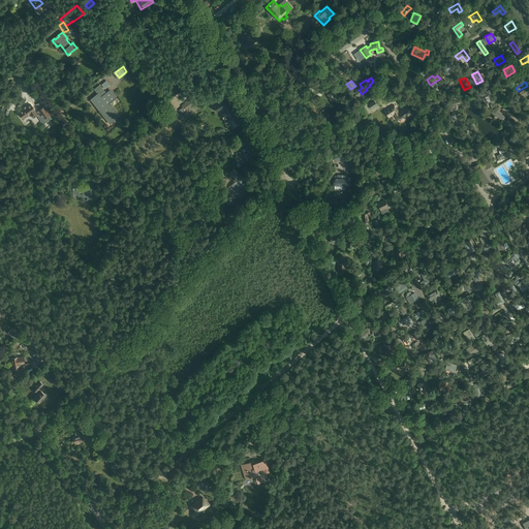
[(107,83),(102,87),(105,91),(111,87),(107,83)]
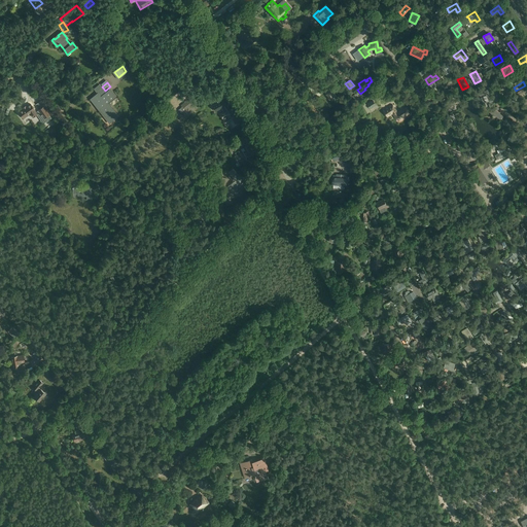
[(107,103),(115,97),(110,90),(106,93),(100,84),(94,90),(98,94),(91,99),(109,123),(117,116),(107,103)]
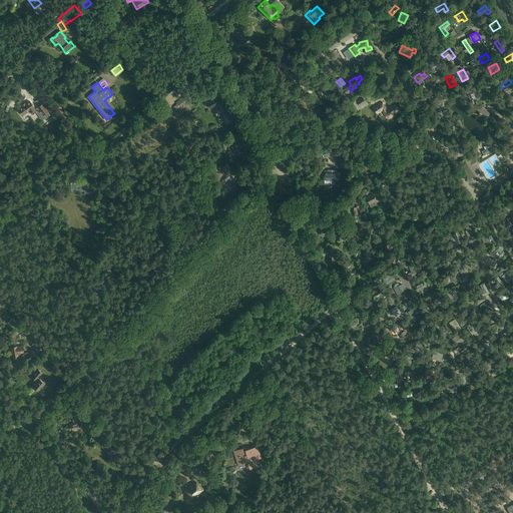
[(512,88),(512,85),(512,84),(504,90),(506,93),(512,88)]
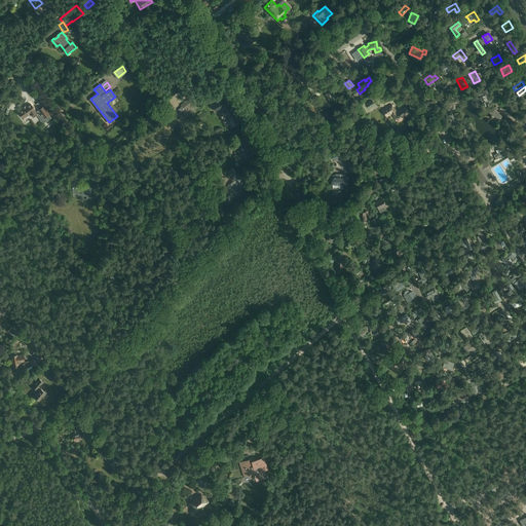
[(487,89),(484,90),(483,91),(482,89),(478,91),(480,95),(485,92),(488,102),(492,101),(487,89)]
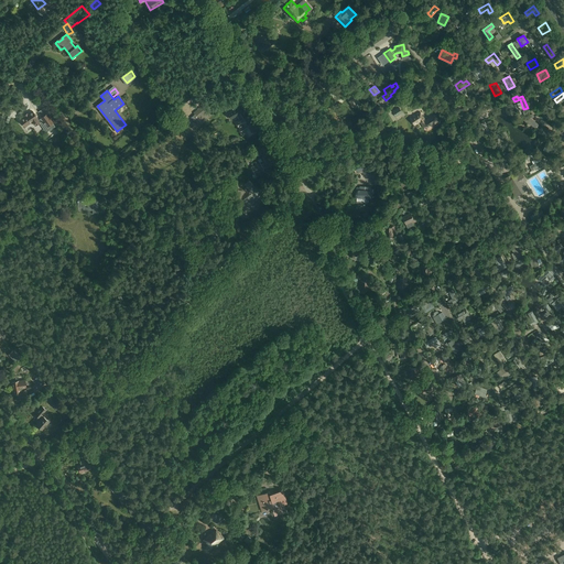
[(359,102),(356,97),(349,101),(353,107),(359,102)]
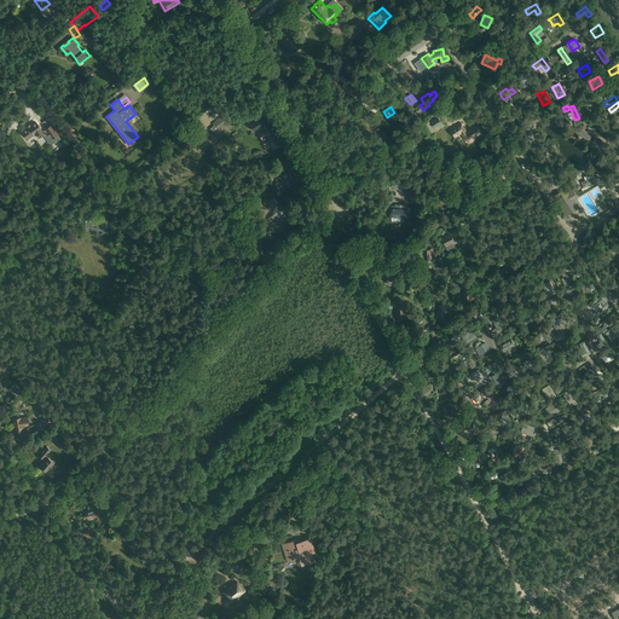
[(415,113),(421,122),(426,120),(418,109),(415,113)]
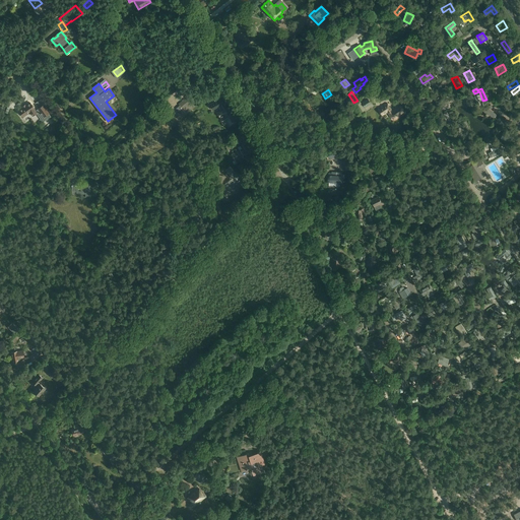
[(508,98),(508,99),(510,98),(509,96),(507,93),(500,99),(502,102),(508,98)]
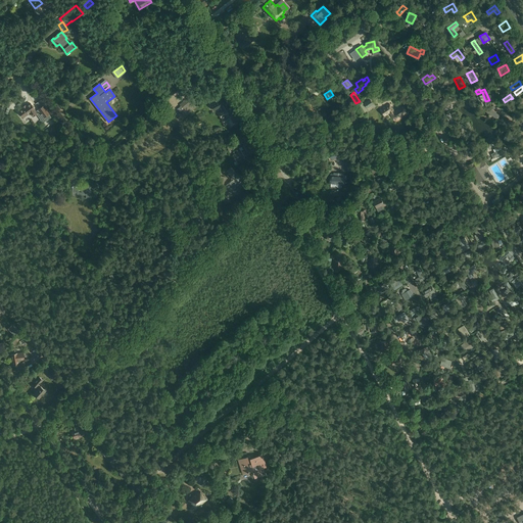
[(196,102),(191,96),(187,100),(186,99),(179,104),(181,106),(177,108),(182,114),(185,111),(183,109),(190,104),(192,106),(196,102)]
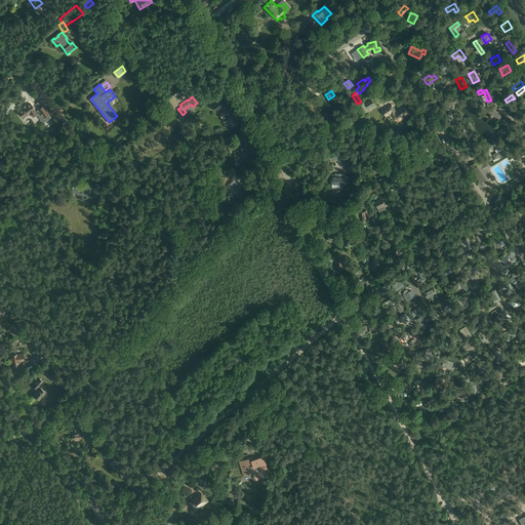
[(227,110),(226,111),(224,106),(226,105),(224,99),(212,106),(214,111),(220,108),(223,112),(219,114),(224,122),(228,119),(232,126),(238,123),(233,115),(230,117),(228,115),(229,114),(227,110)]
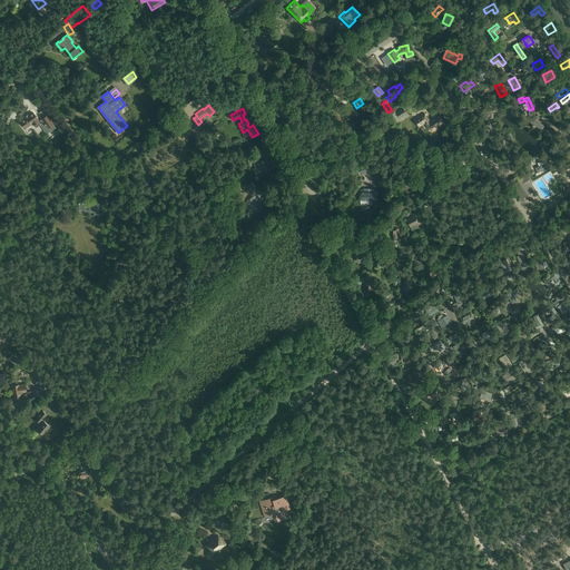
[(391,114),(391,115),(396,124),(400,120),(399,118),(406,114),(404,109),(395,114),(394,111),(391,114)]
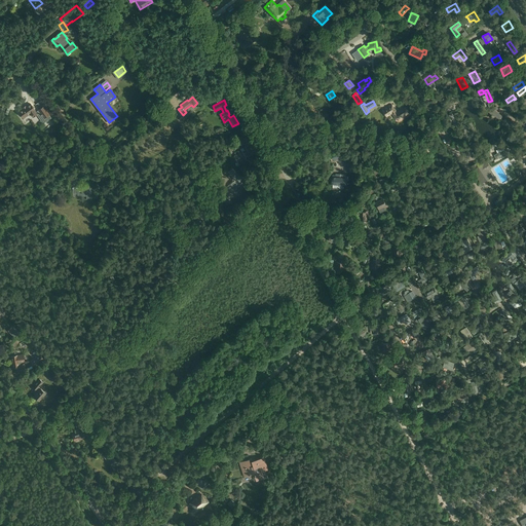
[(450,101),(441,104),(444,112),(453,109),(450,101)]
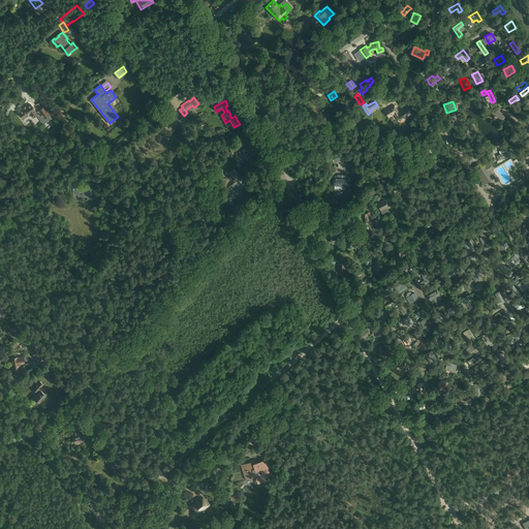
[(39,111),(36,113),(34,111),(35,111),(30,104),(19,113),(24,119),(30,114),(33,118),(37,115),(37,116),(40,114),(44,118),(41,121),(43,124),(52,119),(49,116),(50,115),(43,107),(38,111),(39,111)]
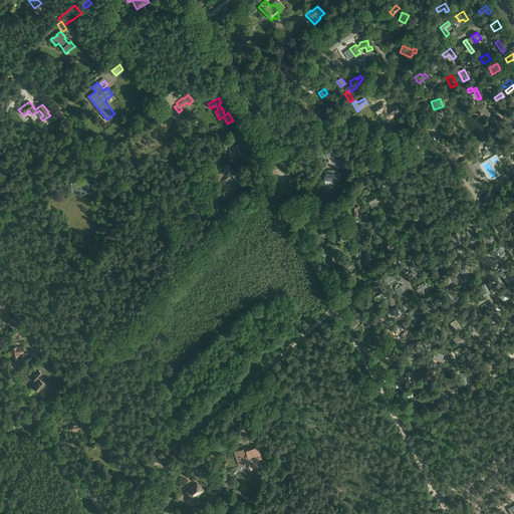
[(399,110),(396,104),(388,109),(386,105),(384,106),(382,102),(373,107),(377,114),(382,111),(386,116),(390,114),(391,115),(399,110)]
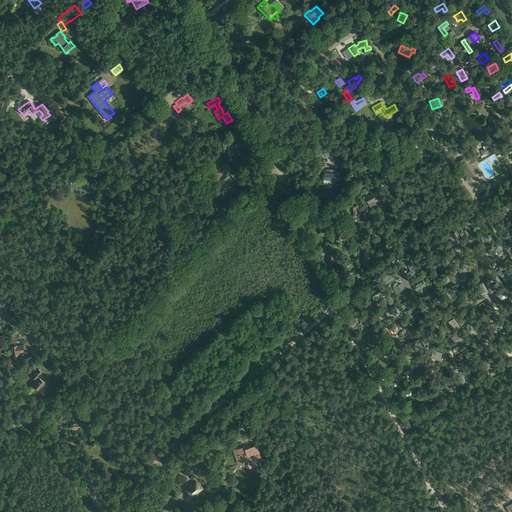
[(487,116),(490,113),(480,105),(477,109),(487,116)]
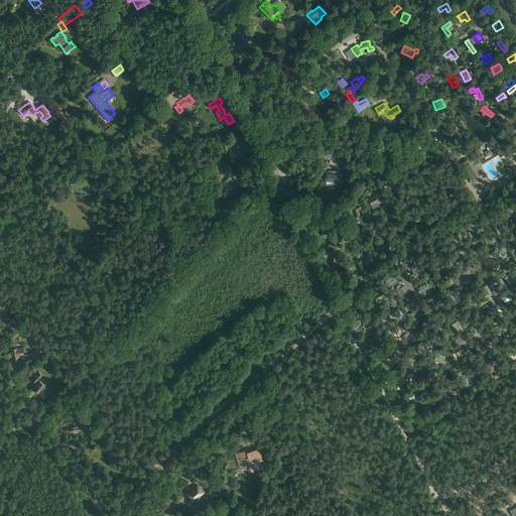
[(446,124),(449,122),(442,112),(439,114),(446,124)]
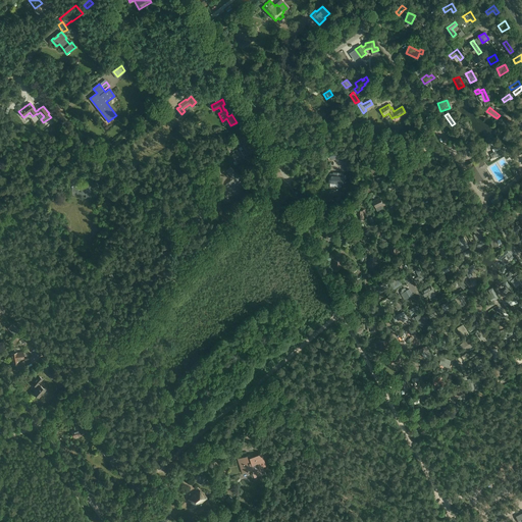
[(510,127),(512,123),(502,117),(500,121),(510,127)]
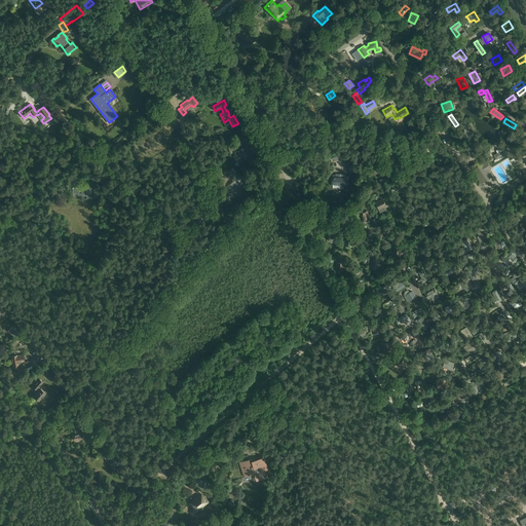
[(461,132),(467,142),(472,140),(465,129),(461,132)]
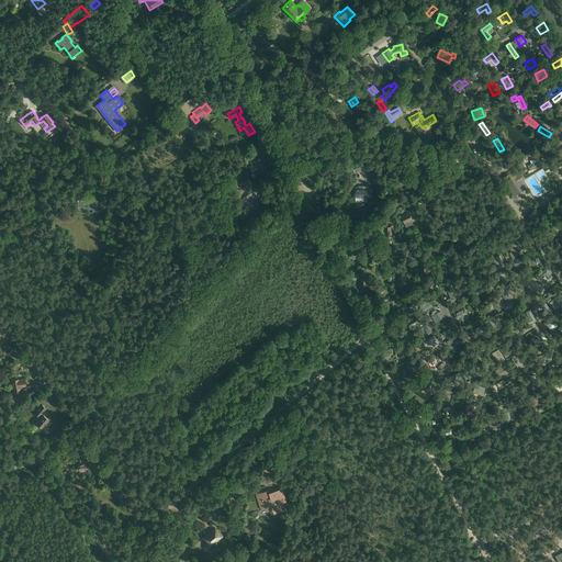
[(553,152),(555,147),(544,142),(542,146),(553,152)]
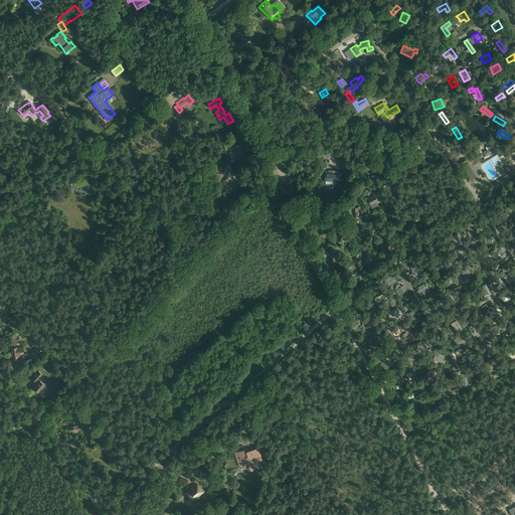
[(332,147),(325,150),(327,157),(335,154),(332,147)]
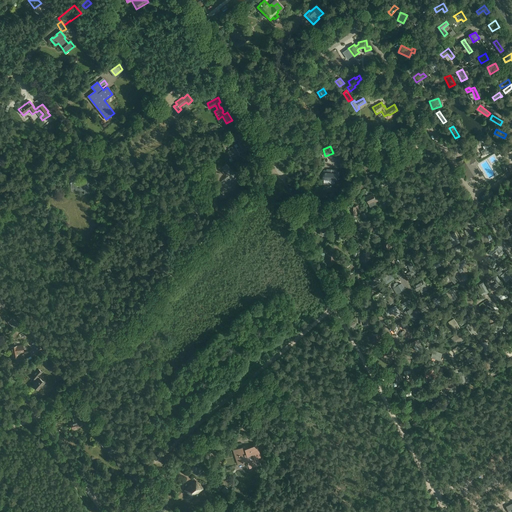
[(481,151),(483,155),(481,155),(481,156),(482,158),(487,155),(486,153),(493,150),(491,146),(481,151)]
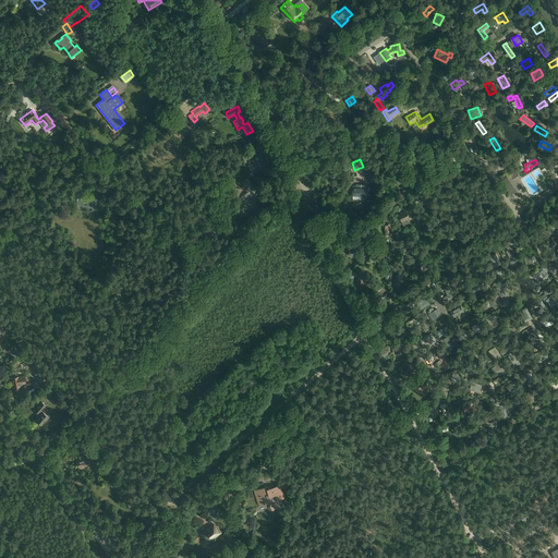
[(261,167),(263,166),(261,161),(258,162),(257,160),(254,162),(253,160),(249,162),(250,165),(246,167),(250,172),(257,168),(258,169),(258,168),(261,167)]
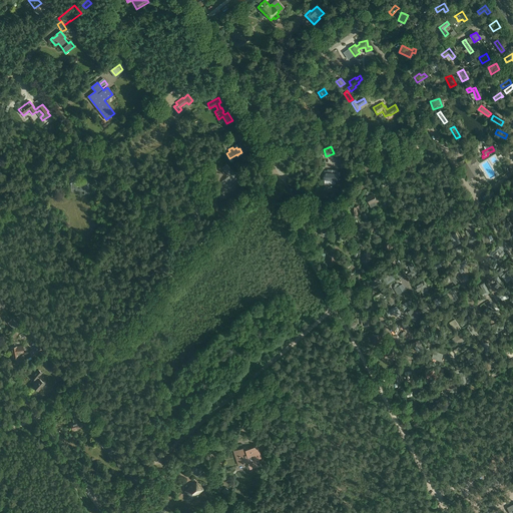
[(430,148),(427,150),(434,160),(437,158),(430,148)]
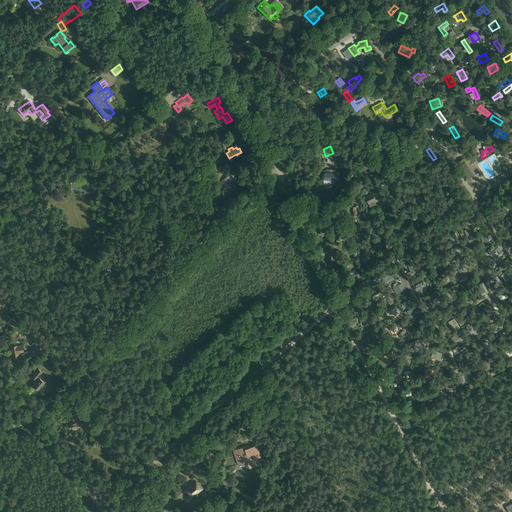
[(202,155),(197,157),(197,158),(200,164),(205,162),(202,155)]
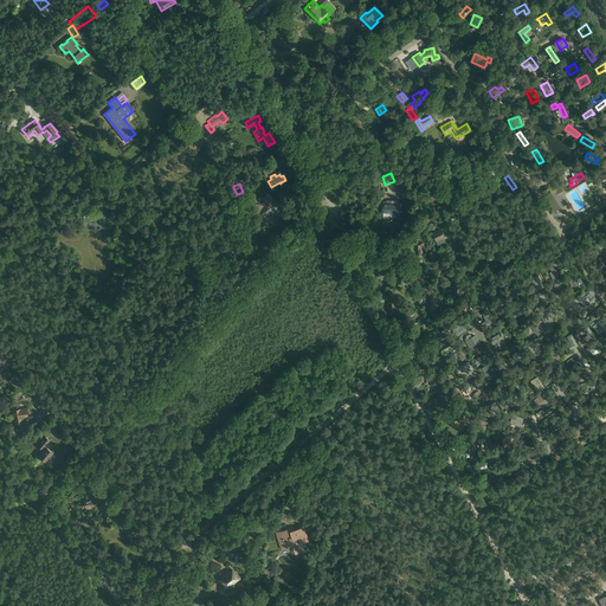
[(268,194),(263,199),(265,201),(263,204),(269,210),(257,220),(263,226),(258,231),(263,237),(287,213),(268,194)]
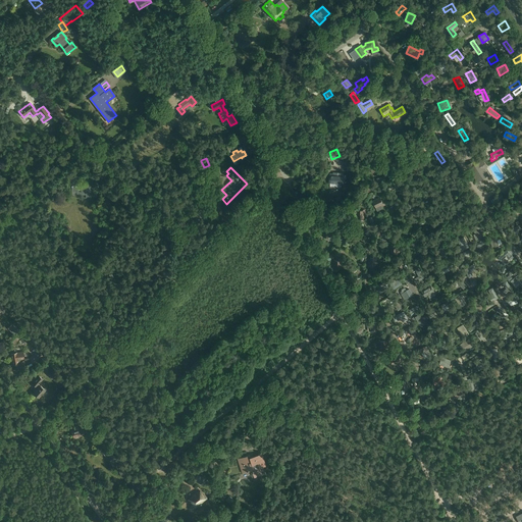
[(329,174),(328,183),(329,183),(329,187),(340,187),(340,183),(344,183),(344,175),(341,175),(341,172),(333,172),(333,174),(329,174)]
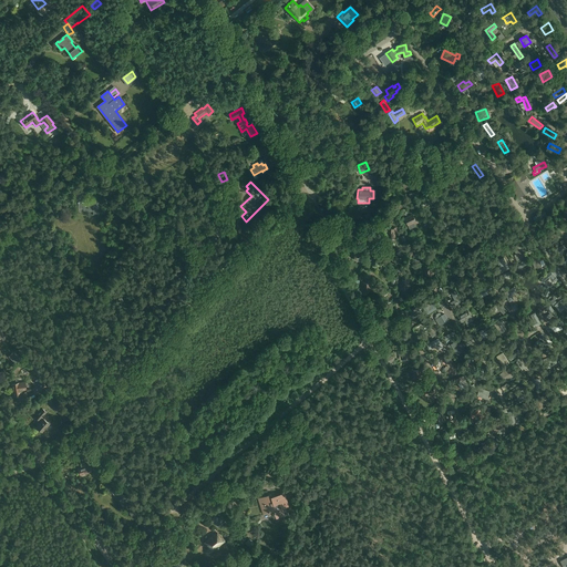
[(76,194),(76,202),(79,202),(79,208),(83,208),(83,210),(93,210),(93,212),(93,215),(99,215),(99,200),(85,200),(85,194),(76,194)]
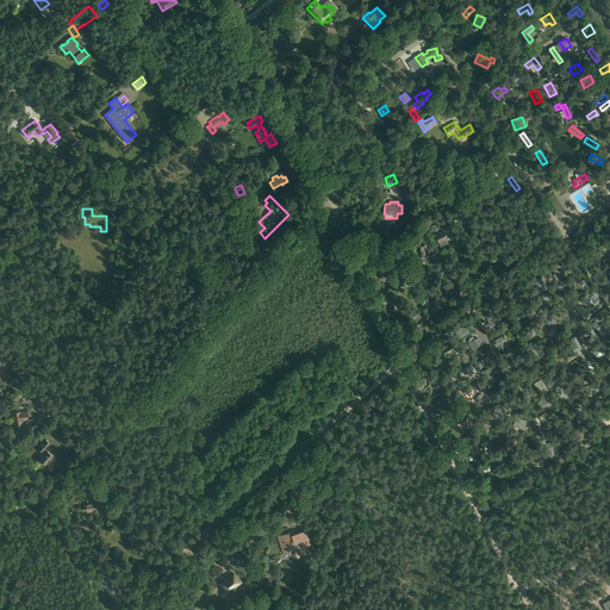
[(589,232),(586,228),(574,234),(577,238),(589,232)]
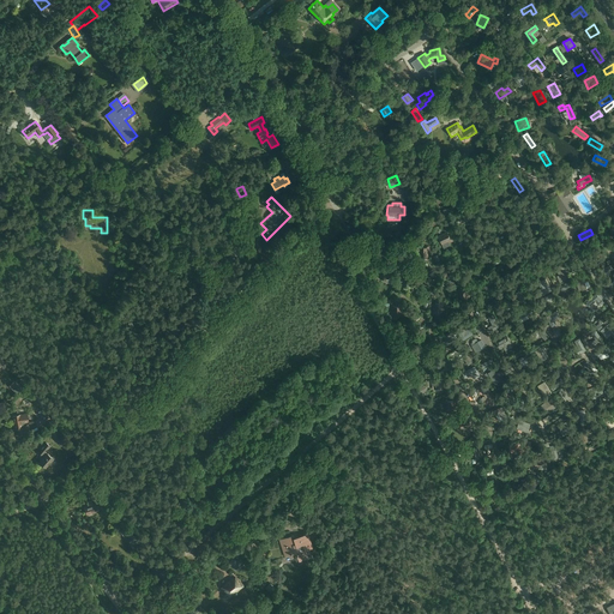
[(450,242),(452,241),(452,239),(451,240),(447,233),(439,236),(443,244),(449,241),(450,242)]
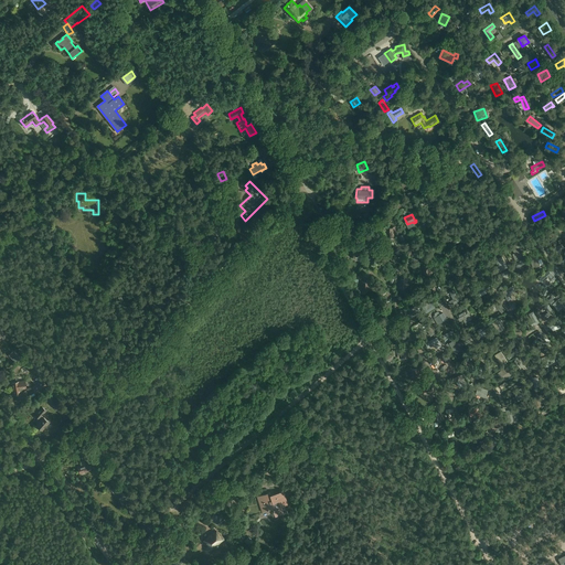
[(384,227),(384,235),(386,235),(386,236),(394,236),(394,234),(395,234),(395,231),(395,226),(393,226),(393,228),(386,228),(384,227)]
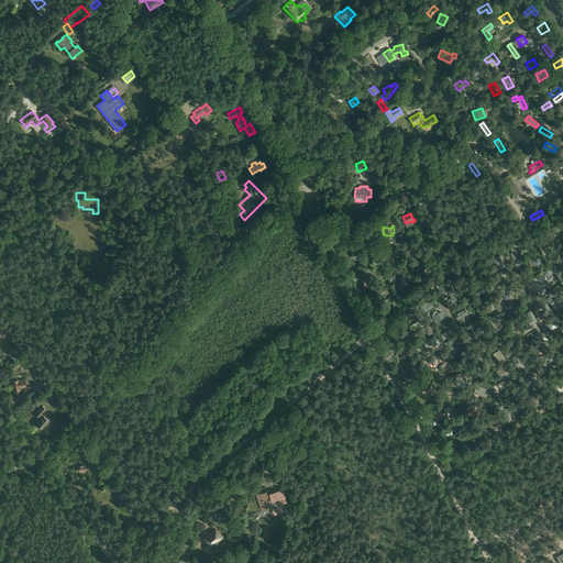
[(366,235),(364,236),(365,242),(366,242),(366,245),(376,245),(376,242),(374,242),(373,236),(366,238),(366,235)]
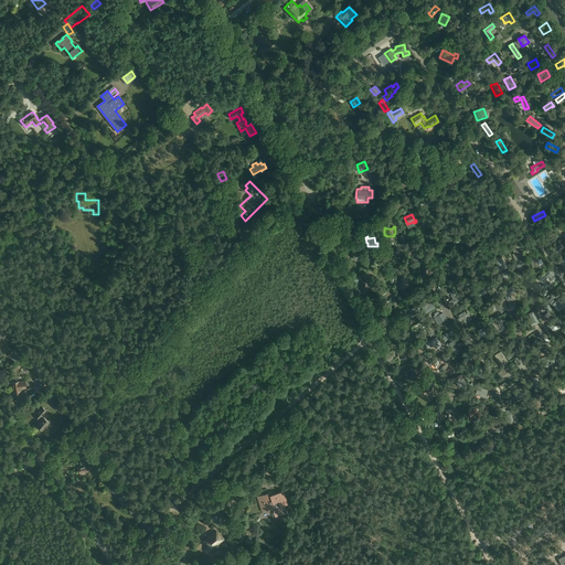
[(519,258),(523,257),(518,244),(514,246),(519,258)]
